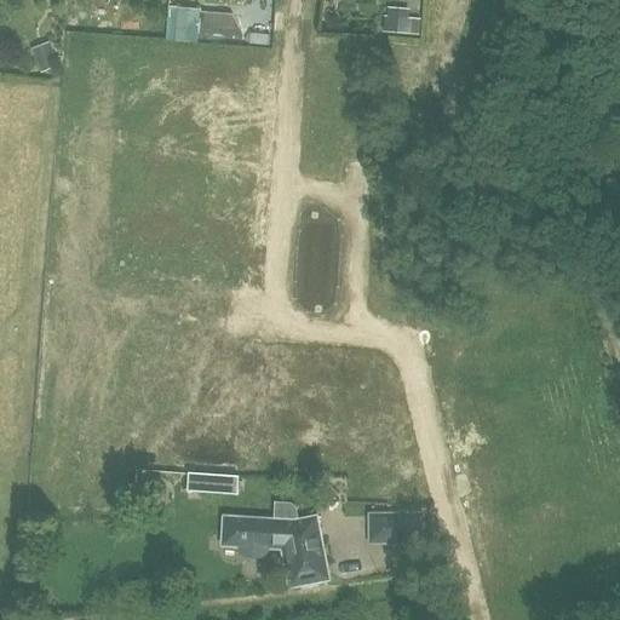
[(201,11),(168,10),(166,41),(176,42),(199,44),(201,16),(201,11)]
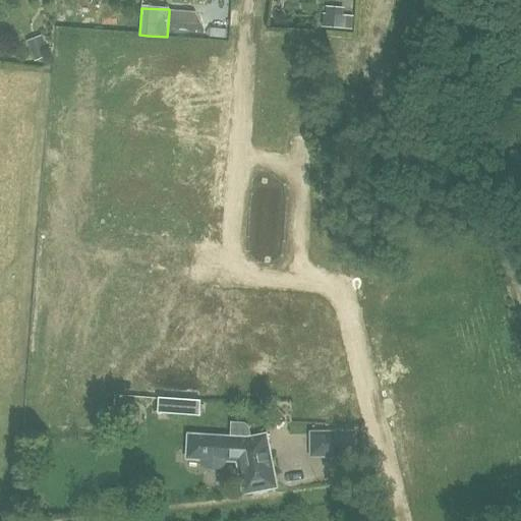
[(169,13),(167,37),(193,39),(194,15),(169,13)]
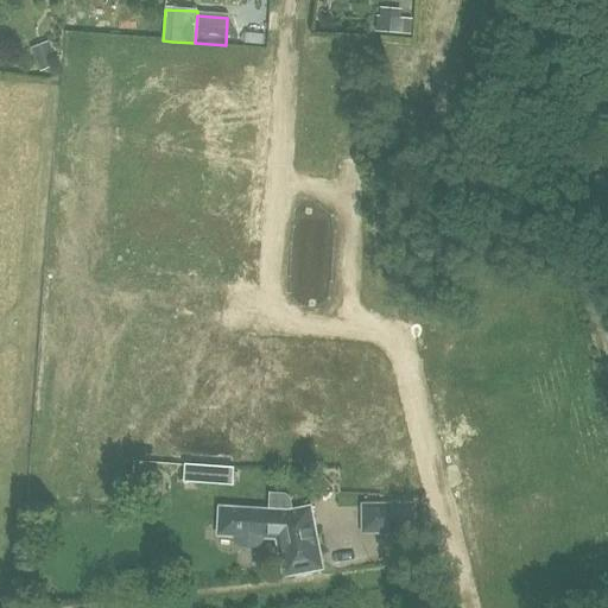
[(409,36),(410,21),(377,19),(375,33),(409,36)]
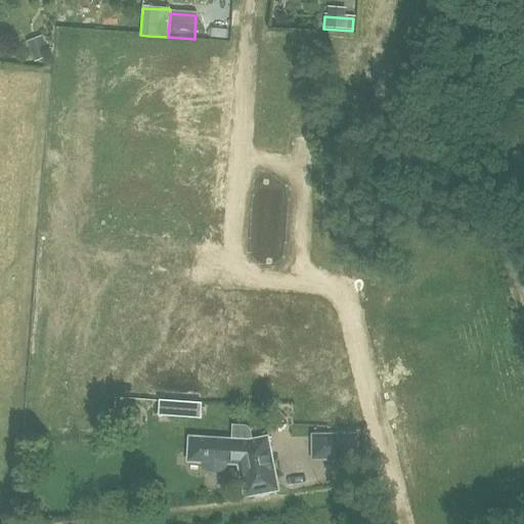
[(49,56),(42,37),(28,42),(35,62),(49,56)]
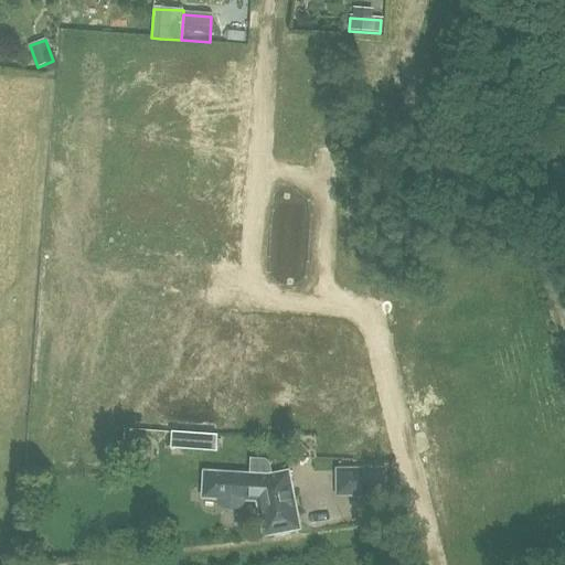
[(112,166),(113,152),(92,151),(92,164),(112,166)]
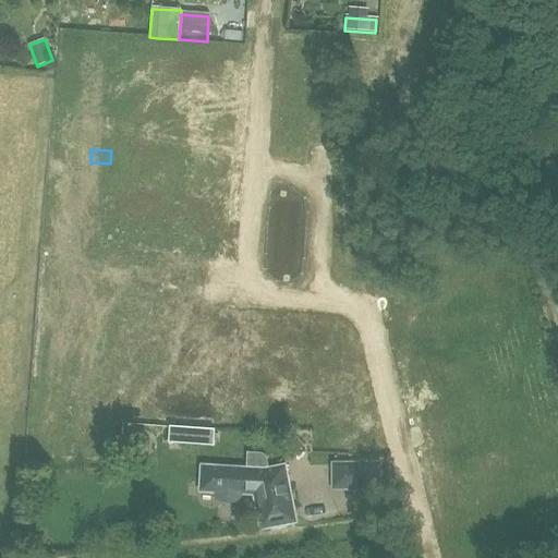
[(261,520),(294,513),(286,468),(269,470),(269,468),(269,464),(268,461),(267,459),(267,457),(265,456),(264,455),(262,453),(249,453),(249,470),(204,468),(203,492),(215,493),(215,498),(241,499),(242,494),(256,495),(261,520)]
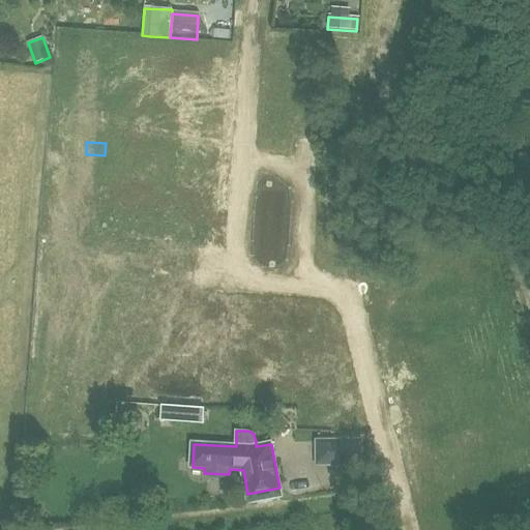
[(362,443),(332,442),(331,465),(361,467),(362,443)]
